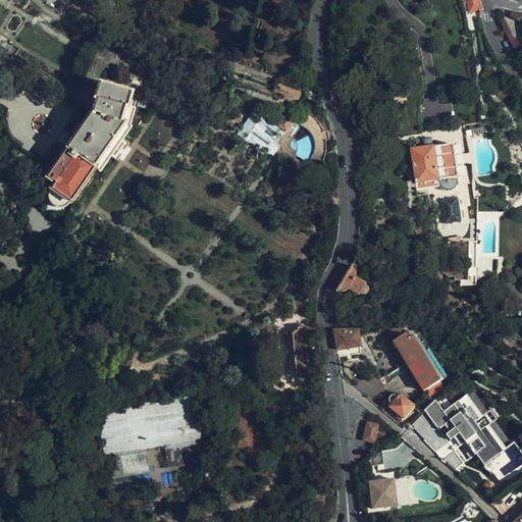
[(465,0),(470,14),(481,10),(477,0),(465,0)]
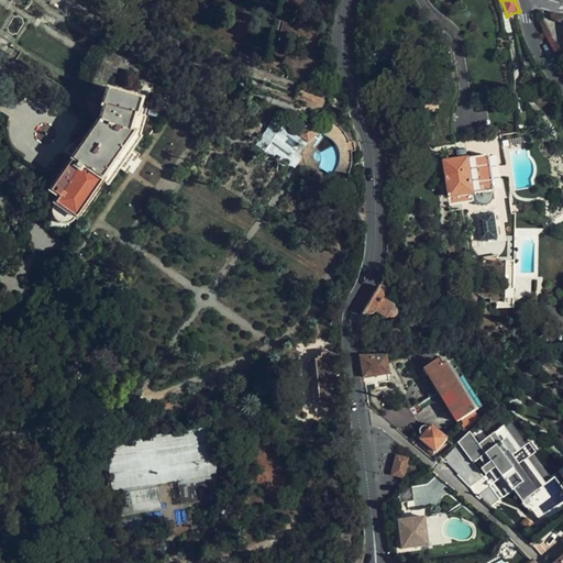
[(110,92),(121,56),(110,53),(97,57),(88,85),(106,90),(100,108),(102,109),(98,122),(81,145),(73,158),(48,191),(57,198),(54,205),(74,218),(101,181),(108,186),(142,139),(140,136),(148,103),(110,92)]
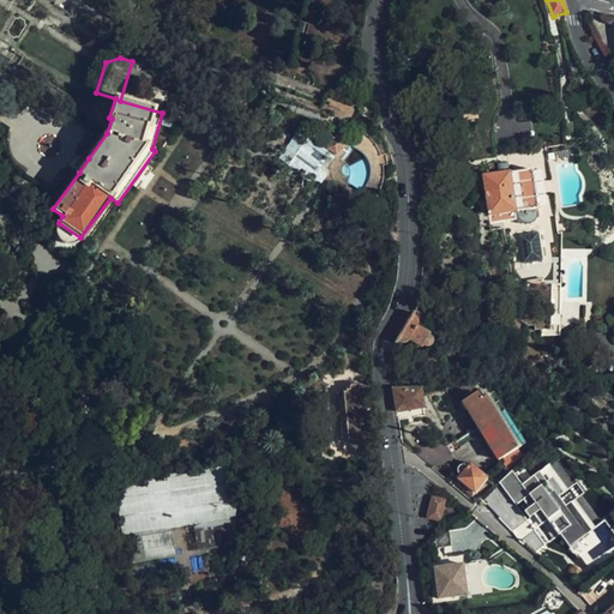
[(347,132),(337,126),(331,134),(336,138),(329,149),(338,155),(345,144),(343,142),(347,136),(347,132)]
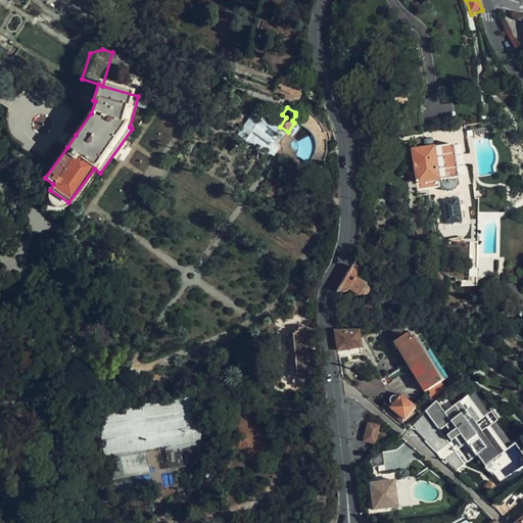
[(67,147),(76,135),(70,131),(62,143),(67,147)]
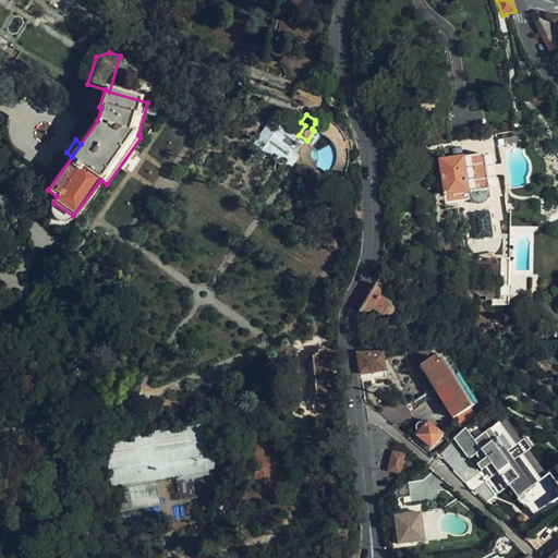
[(489,189),(485,154),(463,157),(462,146),(453,147),(455,158),(447,158),(448,165),(440,166),(446,201),(470,198),(475,203),(481,202),(489,196),(489,189)]
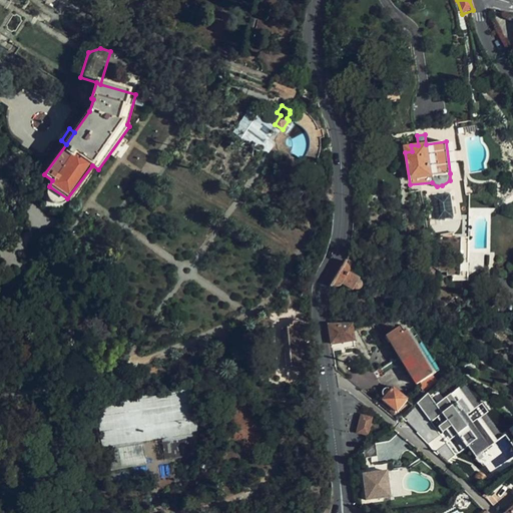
[(300,164),(290,158),(285,164),(289,167),(286,171),(293,175),(300,164)]
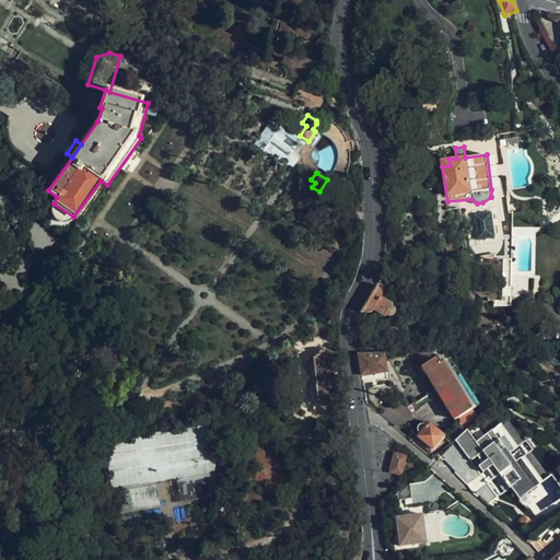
[(69,222),(73,217),(54,203),(53,206),(50,210),(51,217),(57,221),(61,223),(69,222)]
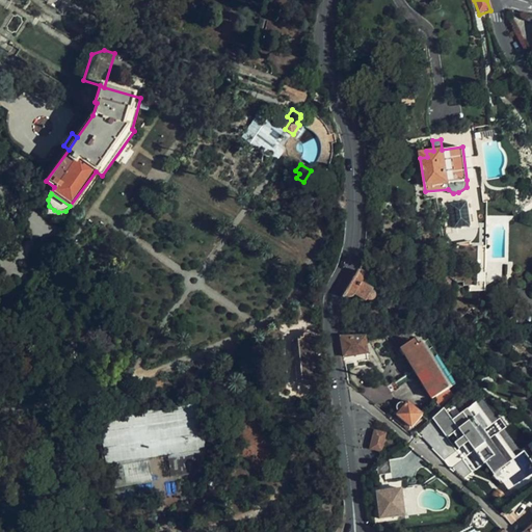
[(486,201),(471,201),(471,245),(445,244),(450,275),(456,281),(462,282),(462,284),(469,285),(469,289),(484,289),(486,201)]
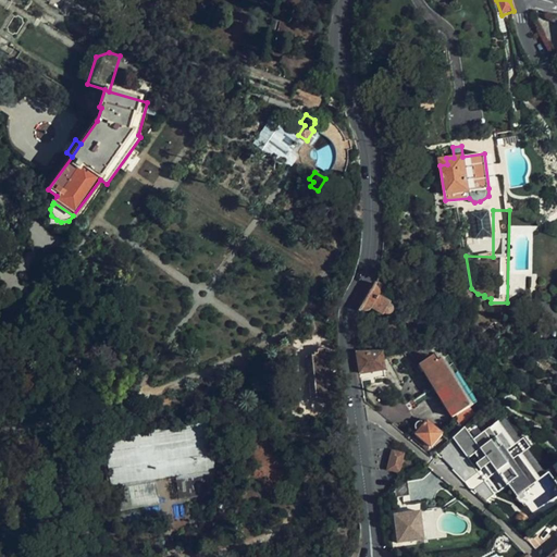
[(375,288),(362,310),(367,311),(370,311),(373,309),(384,316),(388,316),(392,314),(393,311),(393,308),(392,305),(380,298),(381,294),(379,291),(375,288)]
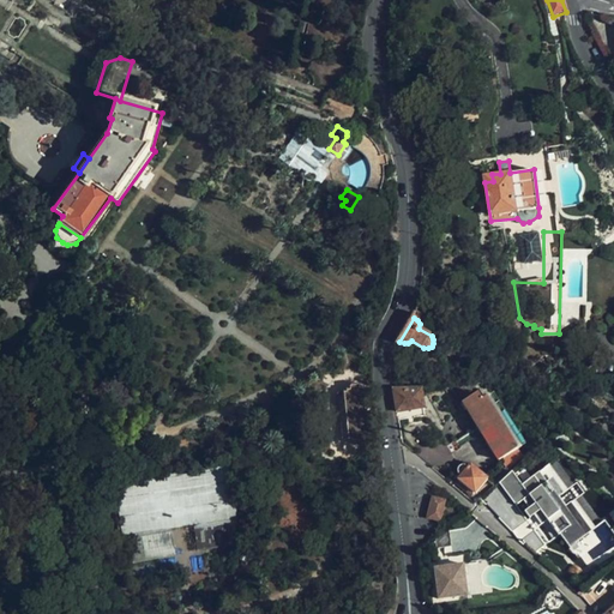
[(344,389),(335,391),(342,438),(353,437),(353,439),(355,441),(361,440),(362,438),(362,435),(367,435),(360,387),(356,389),(355,386),(354,384),(345,385),(344,389)]
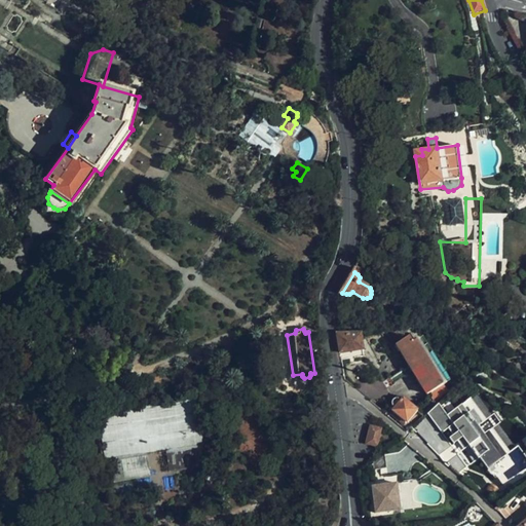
[(361,333),(337,333),(340,353),(364,350),(361,333)]
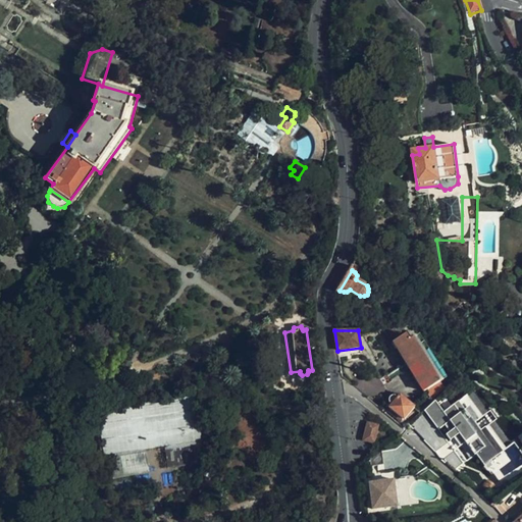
[(439,381),(413,338),(410,341),(406,334),(394,343),(424,390),(432,400),(446,387),(439,381)]
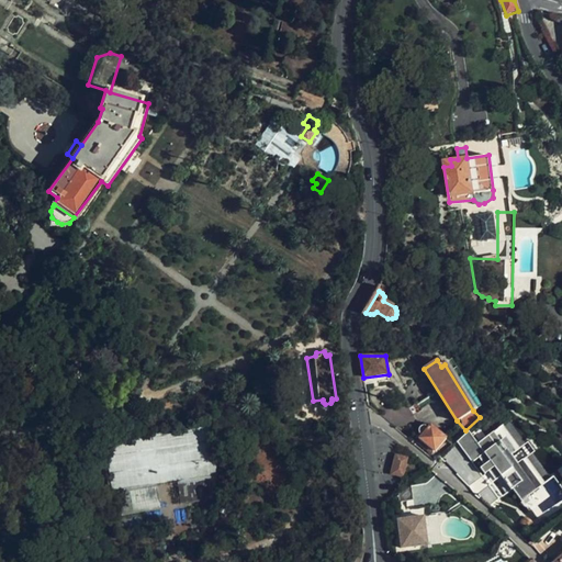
[(451,360),(445,364),(473,411),(480,406),(451,360)]
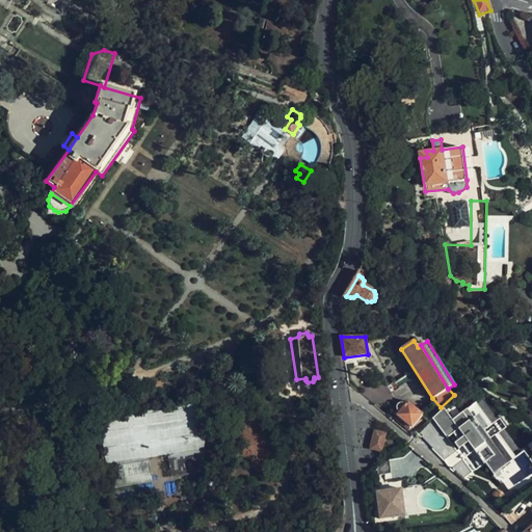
[(452,421),(443,408),(430,419),(447,440),(453,434),(459,443),(464,439),(468,443),(462,447),(469,456),(475,452),(484,464),(485,463),(501,484),(521,470),(512,459),(522,453),(504,429),(506,427),(500,419),(497,420),(481,399),(452,421)]
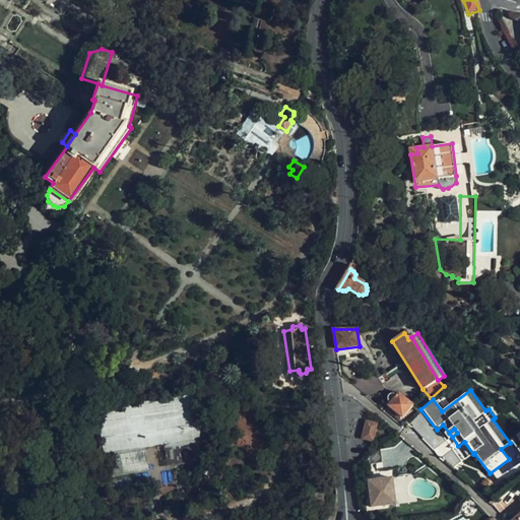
[(386,404),(388,406),(399,393),(396,391),(394,394),(390,394),(388,396),(386,399),(388,402),(386,404)]
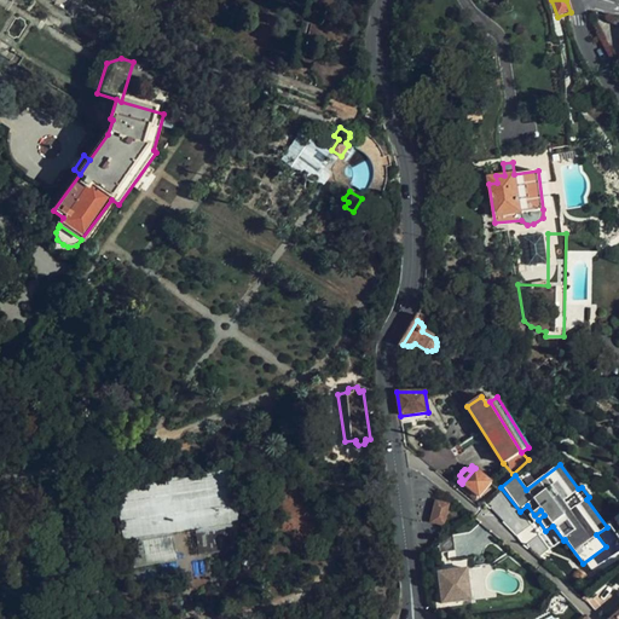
[(475,468),(462,484),(479,497),(491,482),(475,468)]
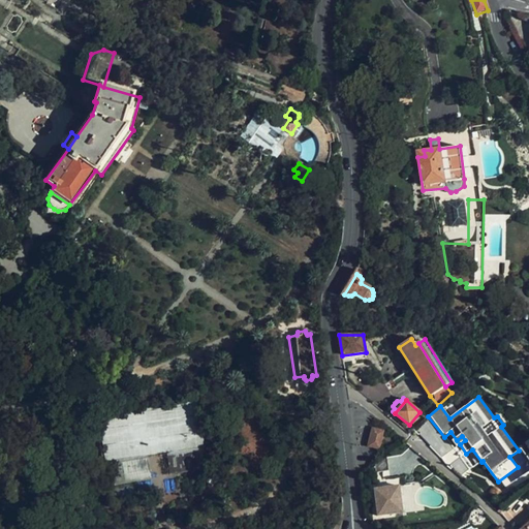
[(205,447),(197,402),(99,416),(106,462),(205,447)]
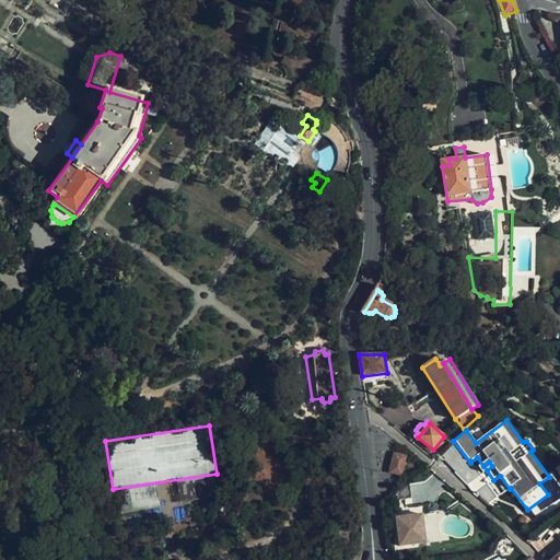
[(405,457),(394,455),(391,474),(401,476),(405,457)]
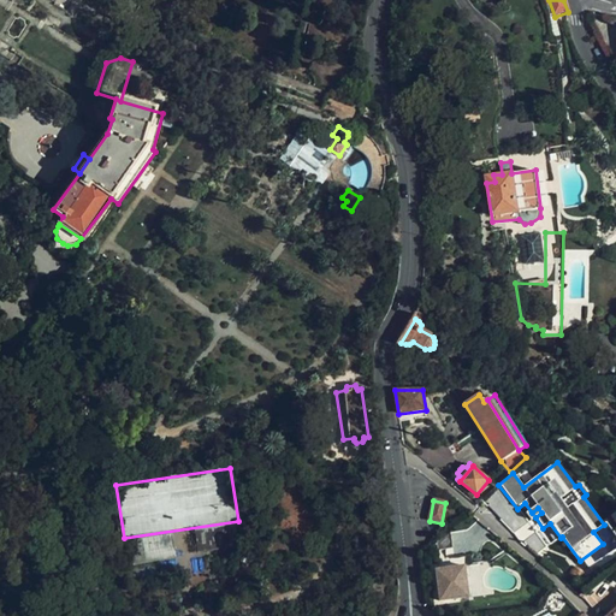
[(236,526),(195,532),(199,552),(238,545),(236,526)]
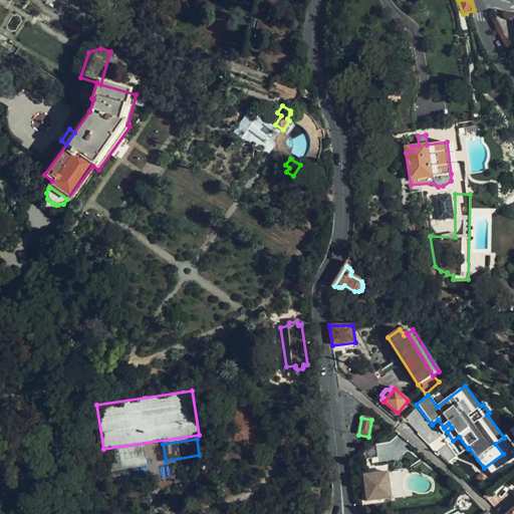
[(380,458),(378,442),(366,453),(367,460),(380,458)]
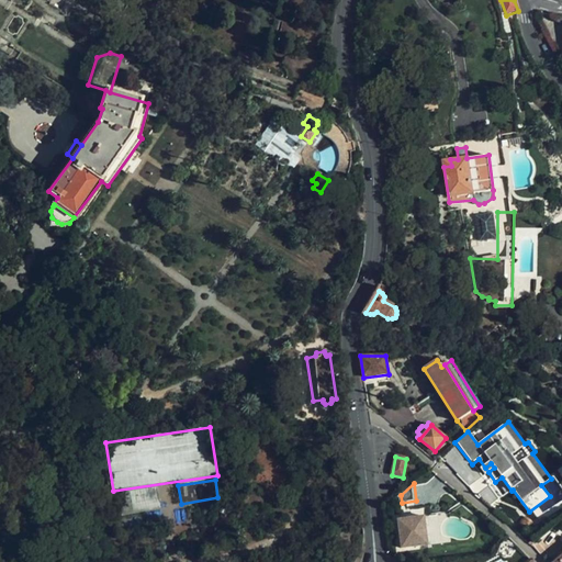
[(161,509),(158,487),(122,493),(125,515),(161,509)]
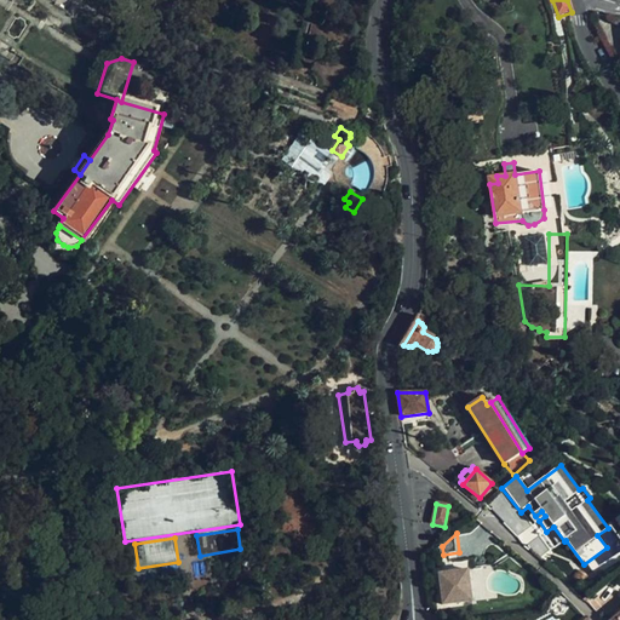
[(245,558),(225,561),(227,572),(246,568),(245,558)]
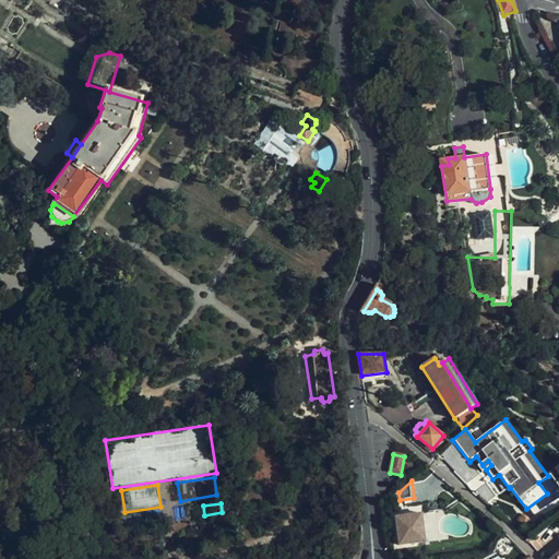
[(425,513),(399,516),(401,535),(405,535),(406,545),(428,542),(425,513)]
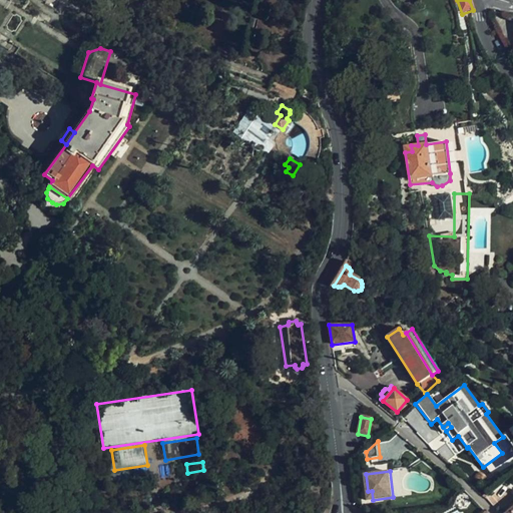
[(416,481),(433,479),(433,476),(428,471),(415,473),(416,481)]
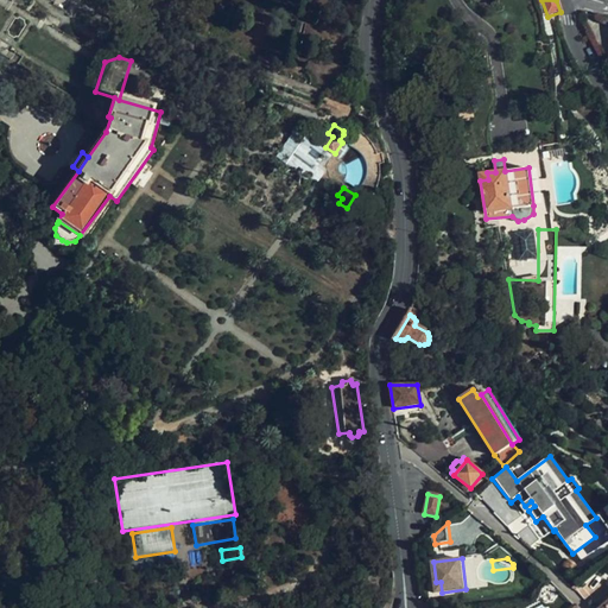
[(551,586),(545,587),(540,591),(540,600),(546,603),(553,603),(558,596),(557,589),(551,586)]
